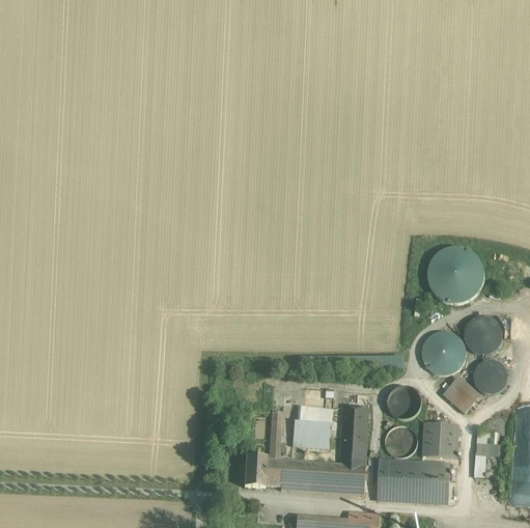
[(459,302),(482,296),(485,271),(482,259),(478,259),(476,249),(454,247),(434,253),(430,278),(437,300),(459,302)]
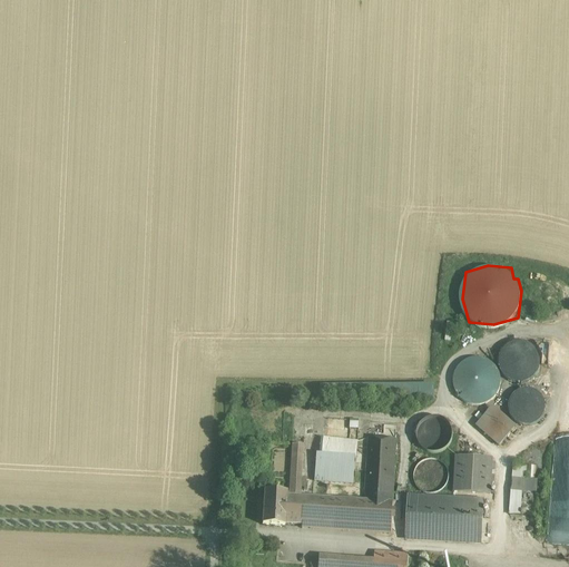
[(538,368),(539,360),(537,351),(532,344),(526,340),(518,339),(510,341),(503,345),(499,352),(498,360),(499,368),(503,374),(510,379),(519,380),(527,379),(533,374),(538,368)]
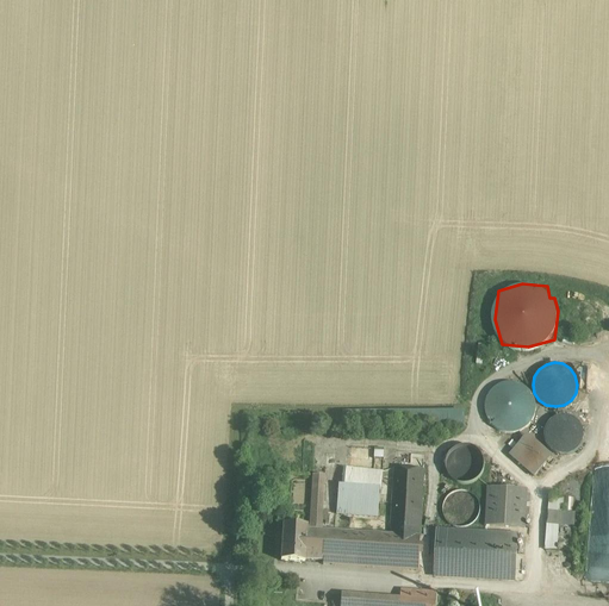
[(533,414),(534,405),(533,395),(527,387),(519,381),(509,380),(499,381),(491,387),(485,395),(484,405),(485,414),(491,423),(499,429),(509,430),(519,429),(527,423),(533,414)]
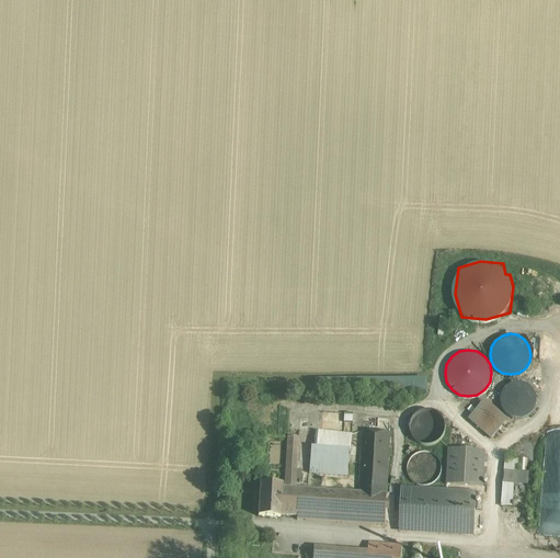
[(534,405),(536,398),(534,391),(530,385),(524,382),(517,380),(511,382),(504,386),(501,391),(499,398),(501,406),(504,411),(511,416),(517,417),(525,416),(530,411),(534,405)]
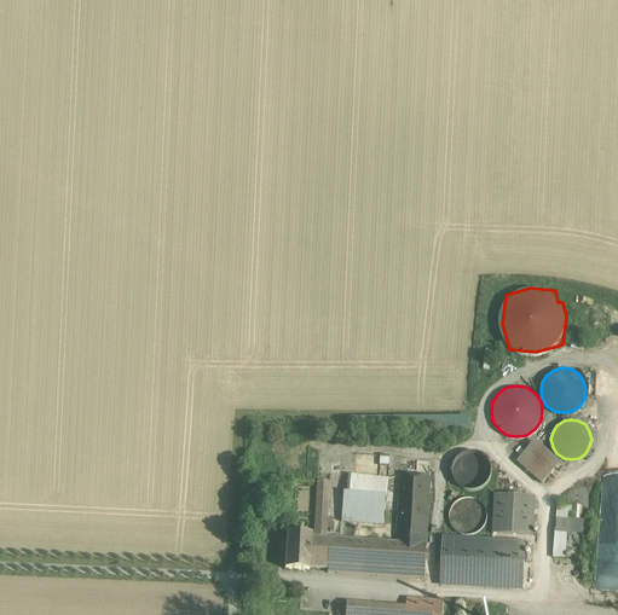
[(553,468),(527,446),(517,458),(541,481),(553,468)]
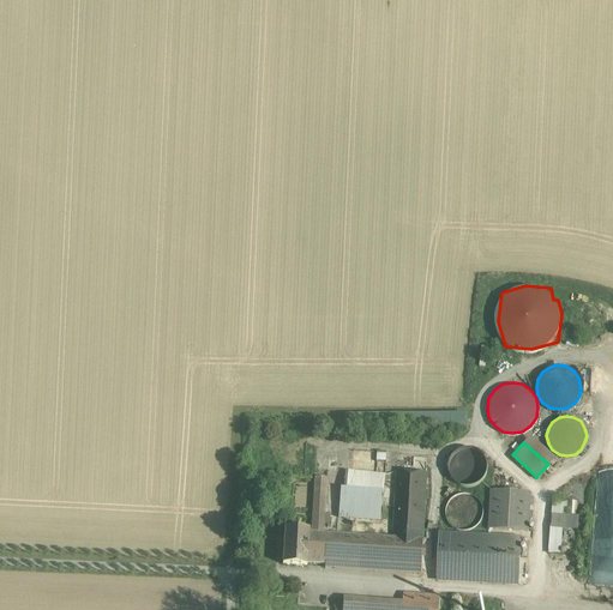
[(485,472),(486,465),(485,458),(481,452),(474,447),(467,446),(460,447),(454,452),(449,458),(448,465),(449,473),(454,479),(460,483),(467,484),(475,483),(481,479),(485,472)]
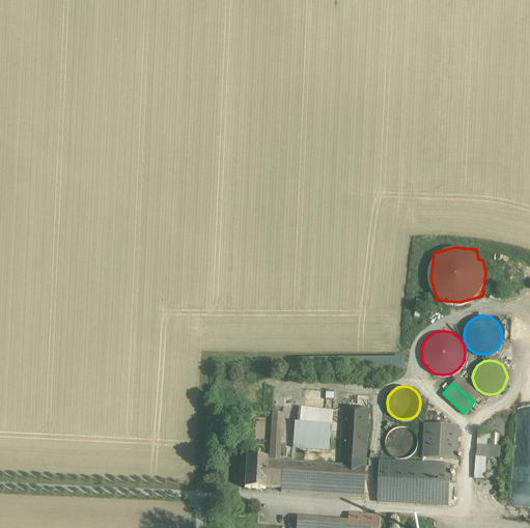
[(330,449),(333,408),(297,404),(293,446),(330,449)]
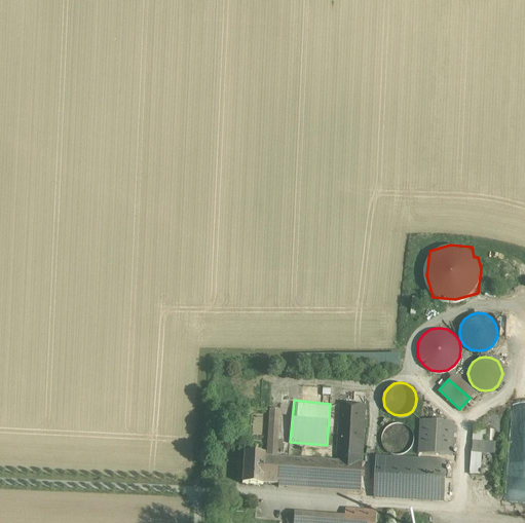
[(335,459),(275,455),(278,408),(268,407),(265,454),(263,454),(262,481),(277,482),(276,484),(361,490),(362,460),(365,403),(339,401),(335,459)]
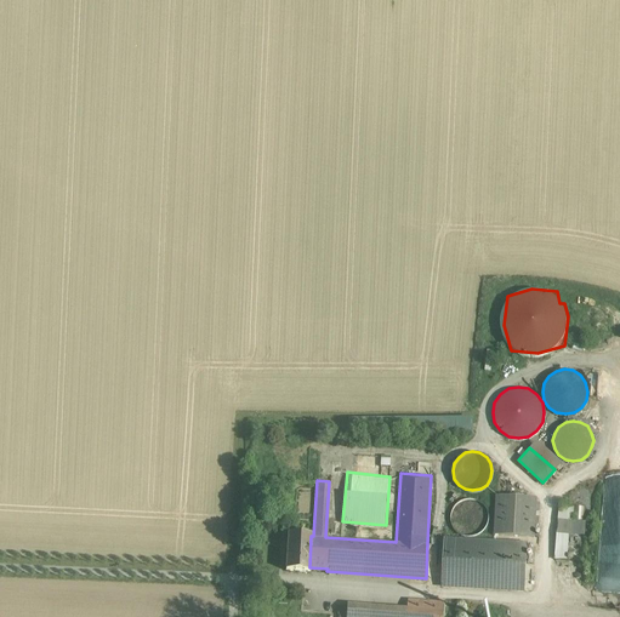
[(535,496),(495,493),(494,532),(533,535),(535,496)]
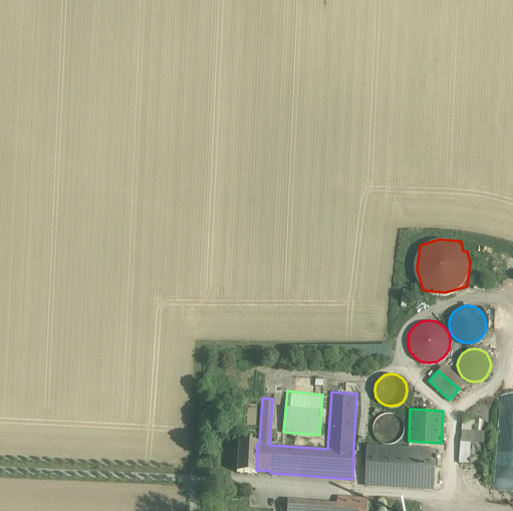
[(403,433),(404,427),(402,421),(399,416),(394,413),(388,412),(381,413),(376,416),(372,421),(371,427),(373,433),(376,439),(381,442),(388,443),(394,442),(399,438),(403,433)]
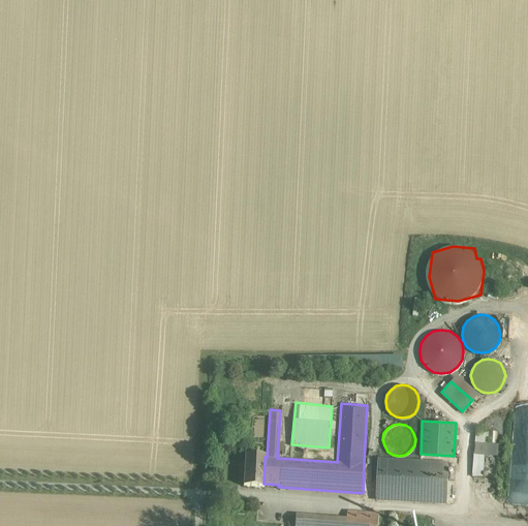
[(498,454),(499,441),(482,441),(482,432),(475,431),(474,463),(484,463),(484,454),(498,454)]
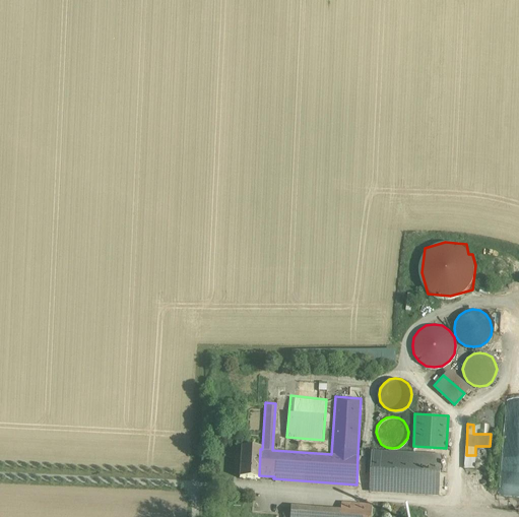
[(260,447),(240,445),(238,476),(258,477),(259,475),(260,449),(260,447)]
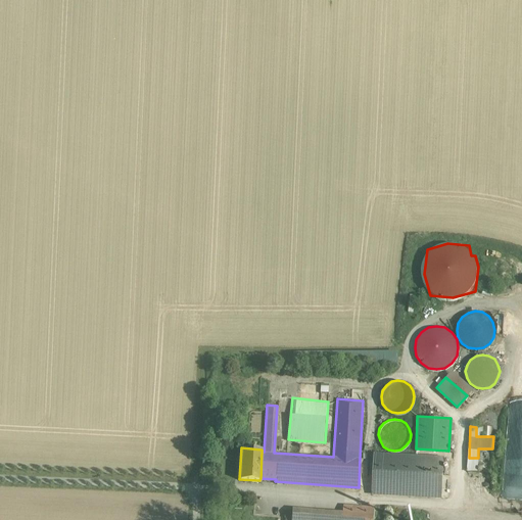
[(443,457),(373,453),(371,491),(440,495),(443,457)]
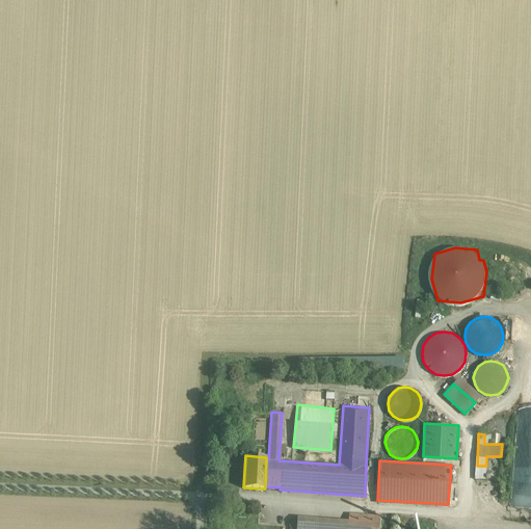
[(378,528),(380,516),(348,513),(348,521),(346,528),(378,528)]
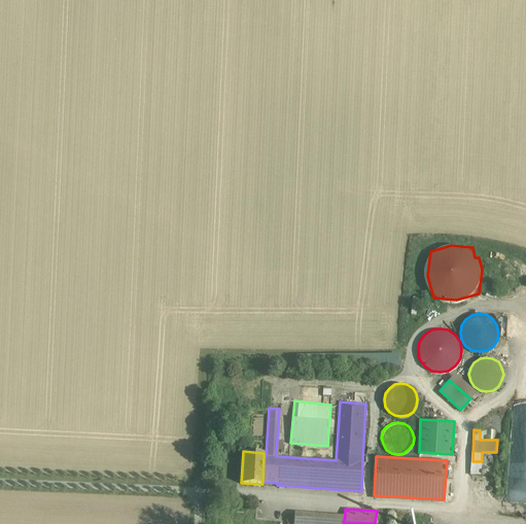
[(311,523),(312,513),(293,511),(291,523),(311,523)]
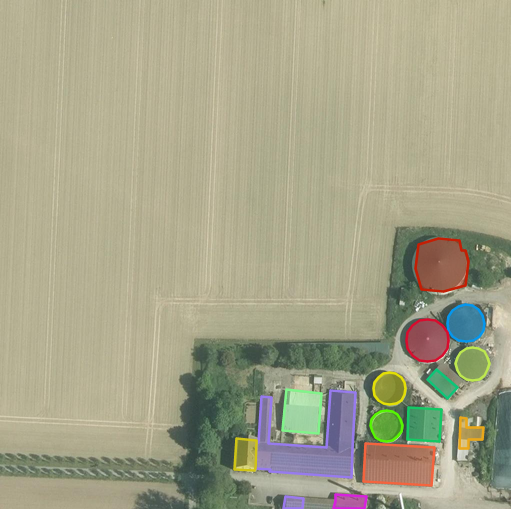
[(333,508),(335,501),(303,498),(302,508),(333,508)]
